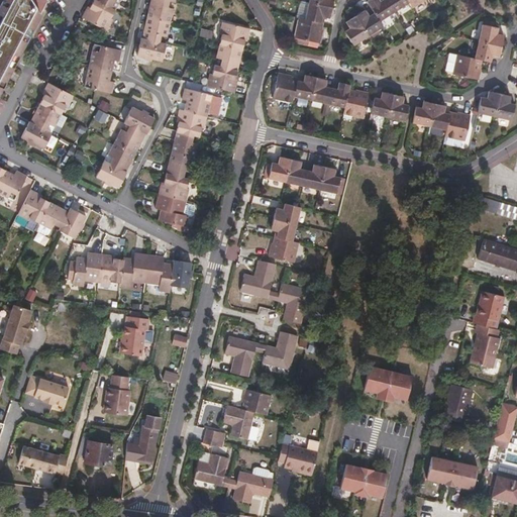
[(0,91),(40,13),(31,0),(9,0),(8,3),(0,19),(0,91)]
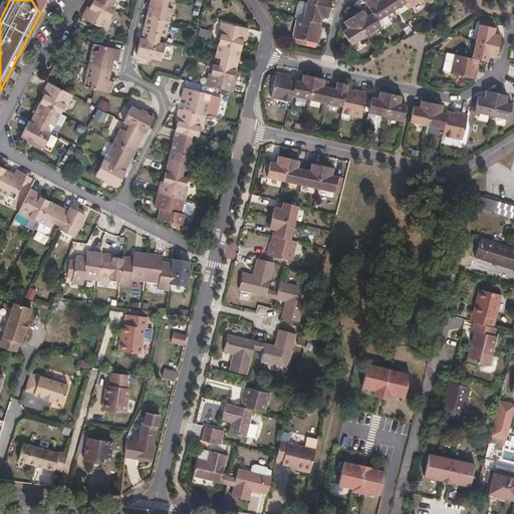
[(9,0),(1,0),(0,3),(0,19),(8,3),(9,0)]
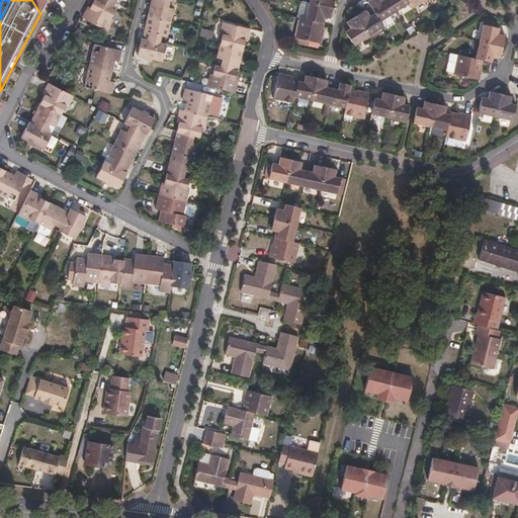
[(111,16),(115,7),(101,0),(92,0),(88,9),(86,7),(83,15),(107,28),(113,17),(111,16)]
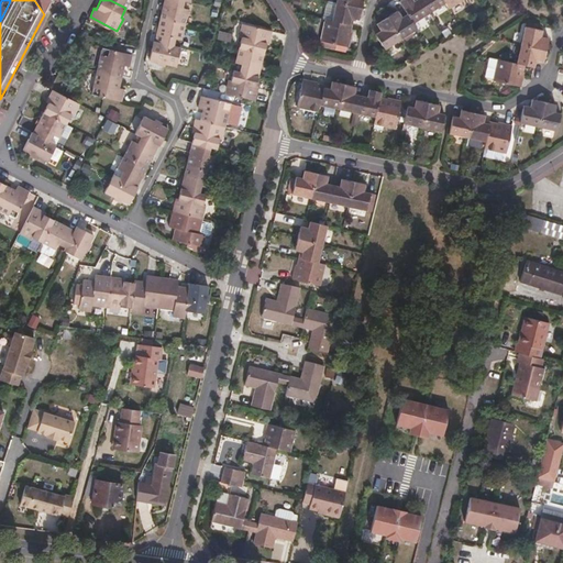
[(179,0),(163,0),(159,15),(186,22),(189,7),(179,3),(179,0)]
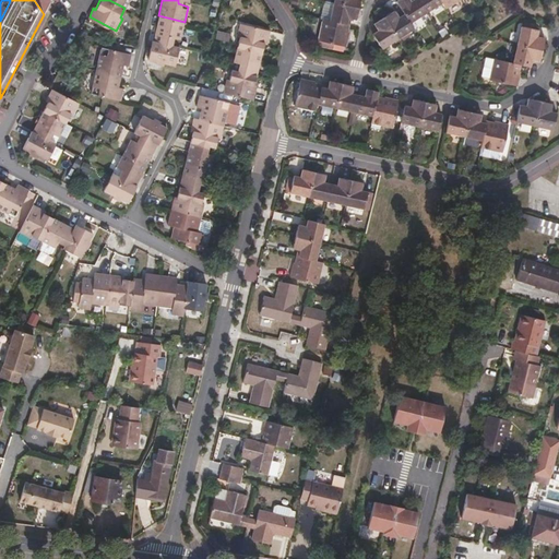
[(412,24),(428,14),(418,0),(417,0),(413,2),(411,0),(401,0),(399,2),(406,15),(412,24)]
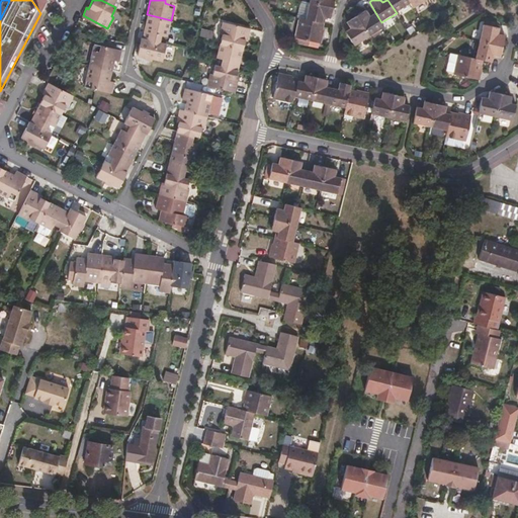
[(387,0),(397,13),(411,3),(409,0),(387,0)]
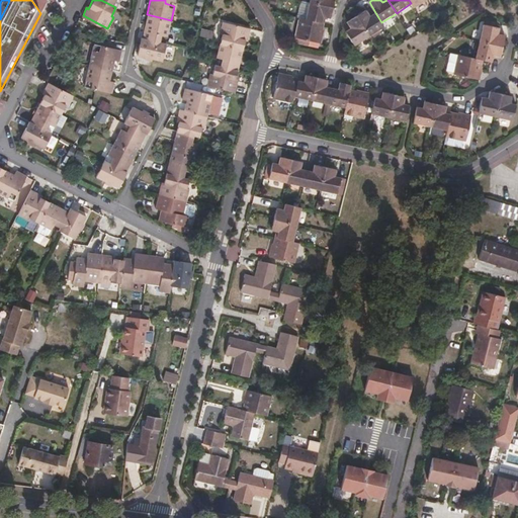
[(409,0),(411,3),(414,9),(428,0),(409,0)]
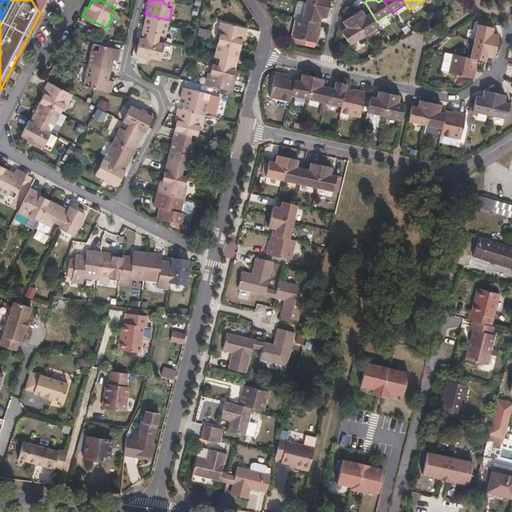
[(330,7),(307,2),(303,19),(319,22),(320,17),(323,17),(327,18),(330,7)]
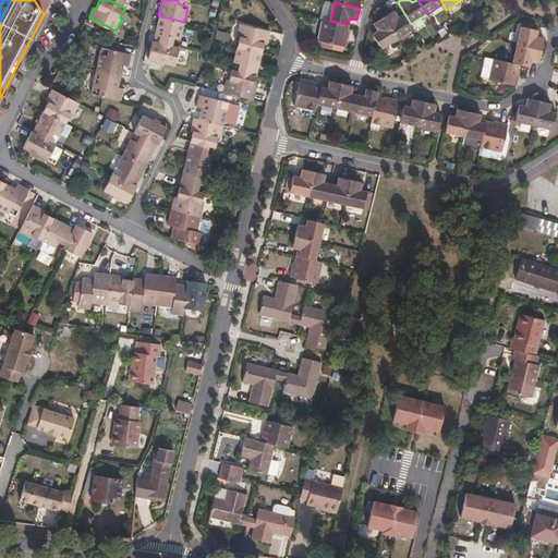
[(399,40),(415,29),(411,24),(405,15),(399,19),(396,12),(385,19),(399,40)]
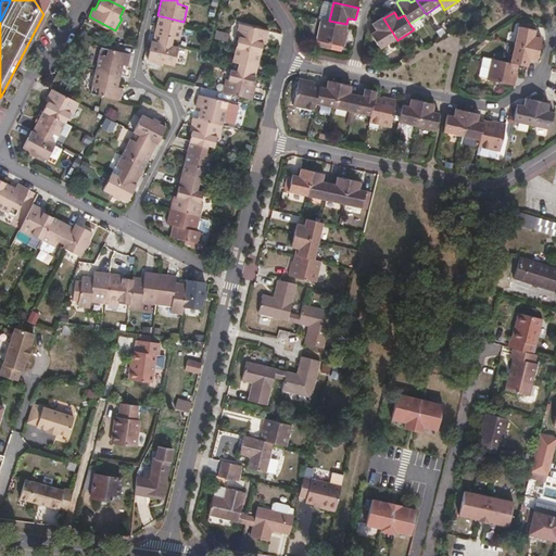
[(184,22),(158,15),(153,38),(169,41),(171,35),(180,37),(184,22)]
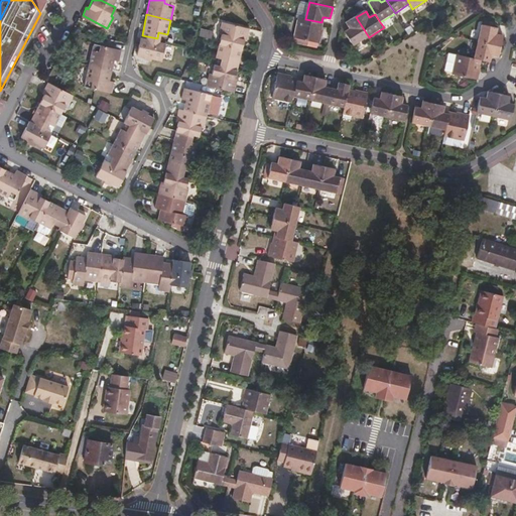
[(347,23),(350,28),(351,30),(346,33),(354,47),(369,37),(356,17),(347,23)]
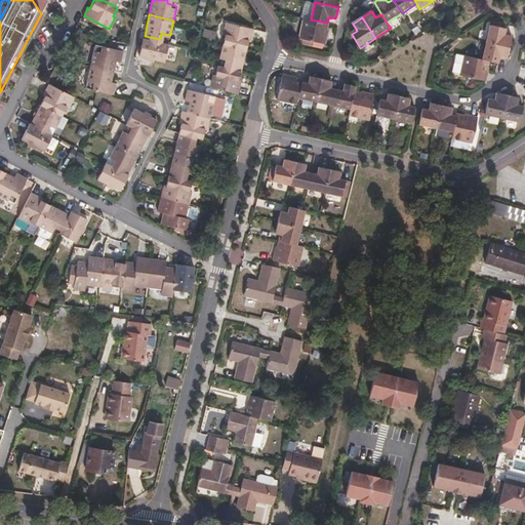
[(327,23),(311,19),(305,18),(300,38),(325,44),(327,44),(330,31),(328,30),(330,24),(327,23)]
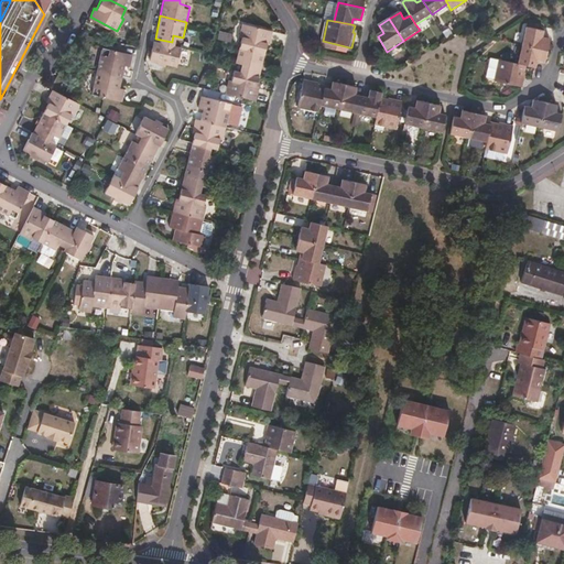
[(241,45),(267,51),(270,38),(272,38),(274,29),(243,21),(241,34),(243,35),(241,45)]
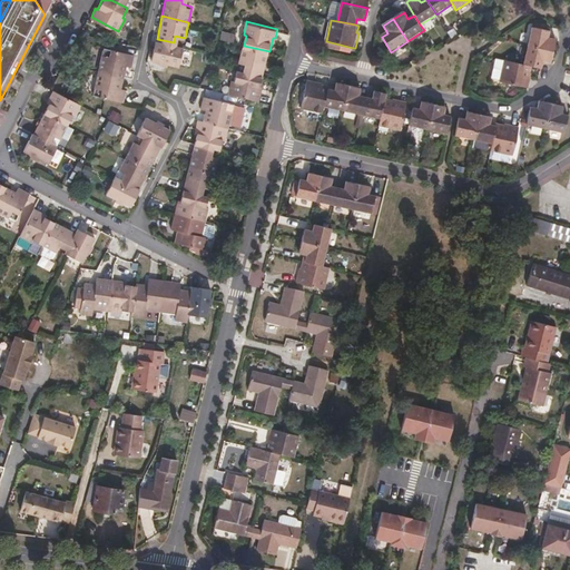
[(528,46),(553,51),(556,40),(548,38),(549,31),(532,28),(528,46)]
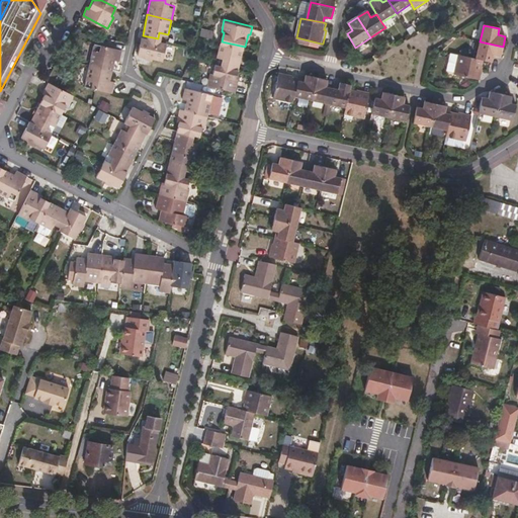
[(166,41),(158,38),(143,35),(139,54),(162,59),(166,41)]
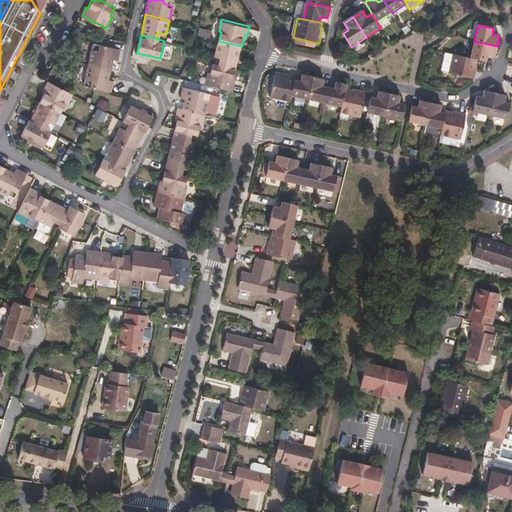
[(317,43),(293,37),(292,41),(316,46),(317,43)]
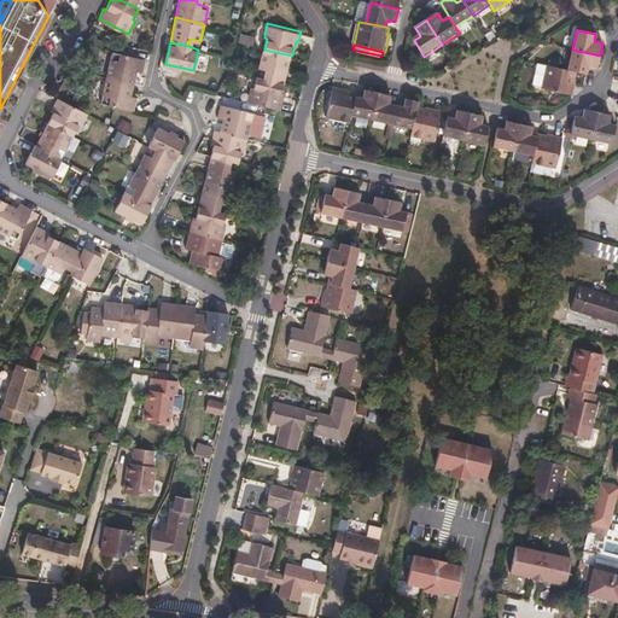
[(118,52),(141,57),(143,52),(120,47),(118,52)]
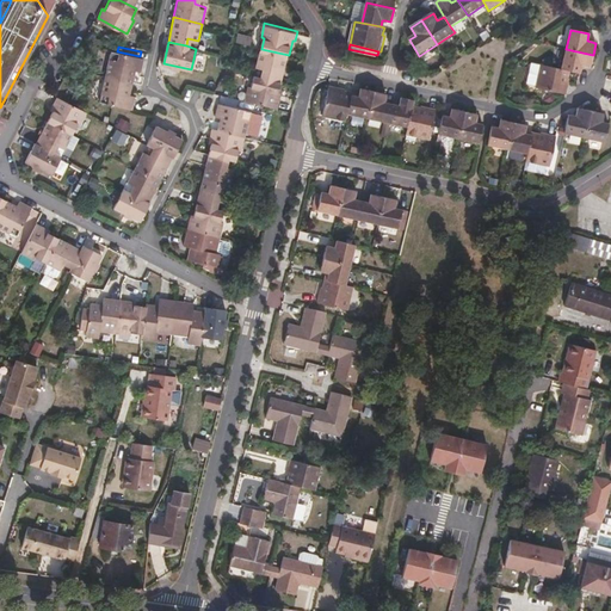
[(283,80),(289,55),(261,49),(257,66),(266,68),(265,75),(283,80)]
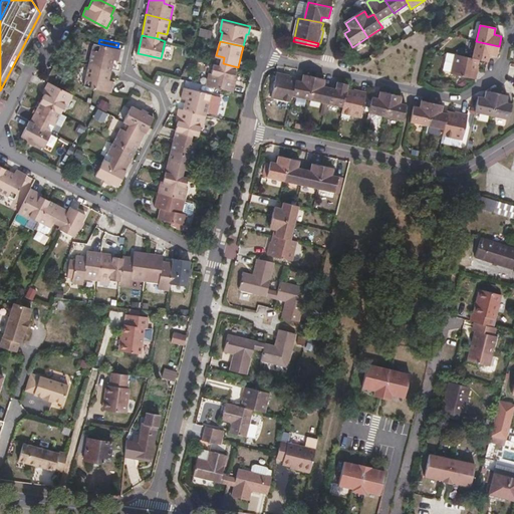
[(480,60),(488,62),(490,56),(496,57),(499,46),(476,41),(472,58),(480,60)]
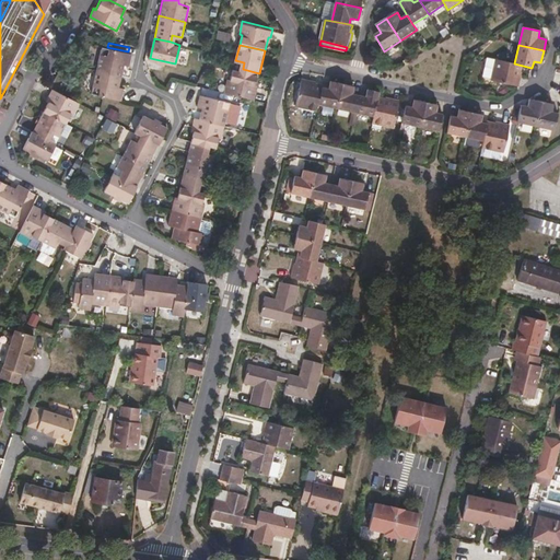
[(97,69),(123,74),(124,67),(121,67),(123,63),(130,65),(132,53),(128,51),(107,47),(102,46),(97,69)]
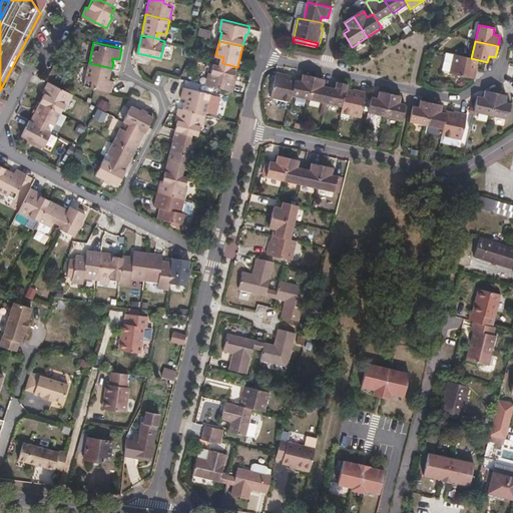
[(475,80),(479,60),(471,58),(454,55),(447,53),(444,70),(451,72),(450,74),(475,80)]
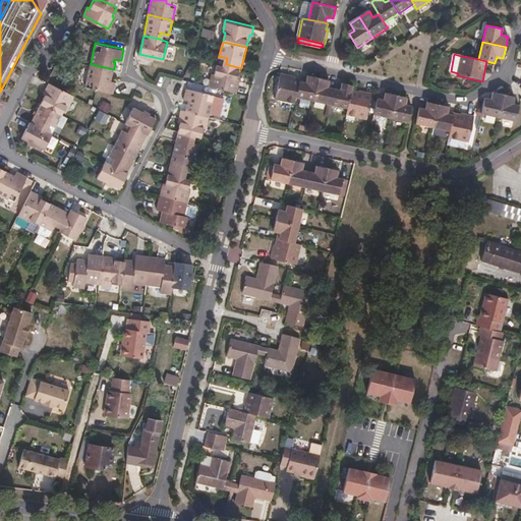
[(238,81),(241,68),(226,64),(217,62),(215,73),(213,72),(210,84),(237,91),(240,82),(238,81)]
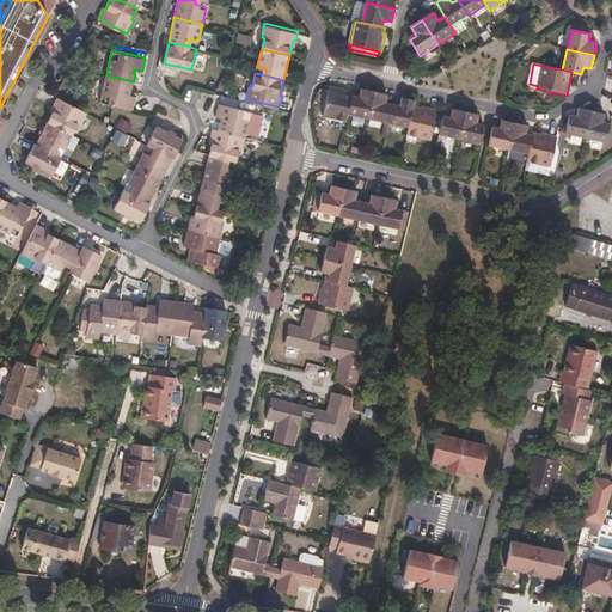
[(132,91),(134,81),(106,75),(101,102),(134,108),(136,96),(128,95),(129,91),(132,91)]
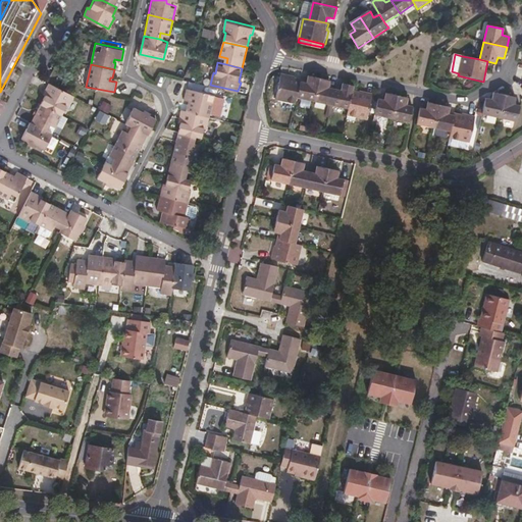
[(302,82),(302,79),(296,77),(281,74),(280,80),(276,99),(297,104),(299,97),(302,82)]
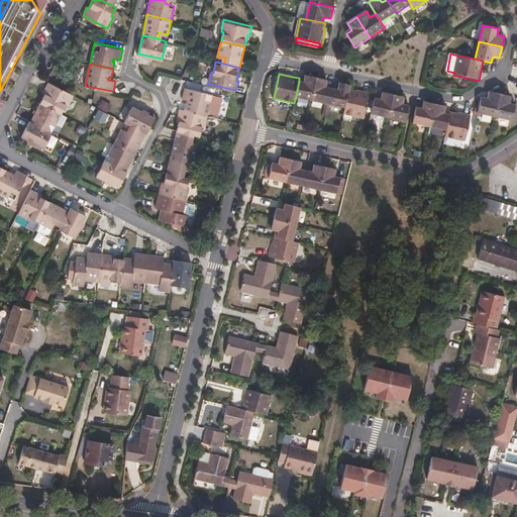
[(305,82),(299,81),(296,96),(312,100),(317,78),(306,75),(305,80),(305,82)]
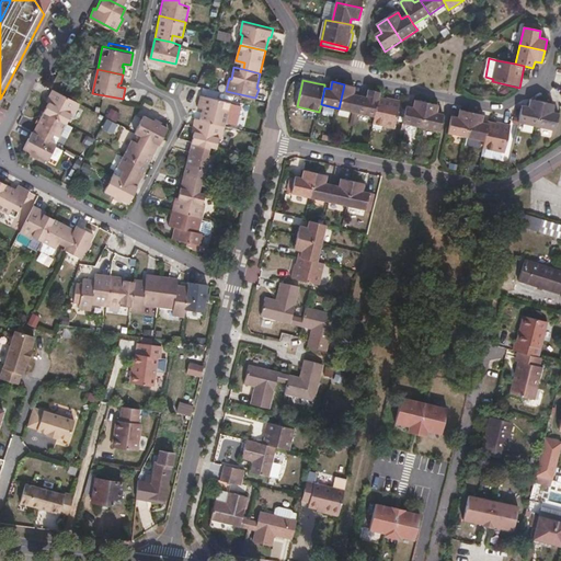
[(293,105),(297,106),(301,86),(297,84),(293,105)]
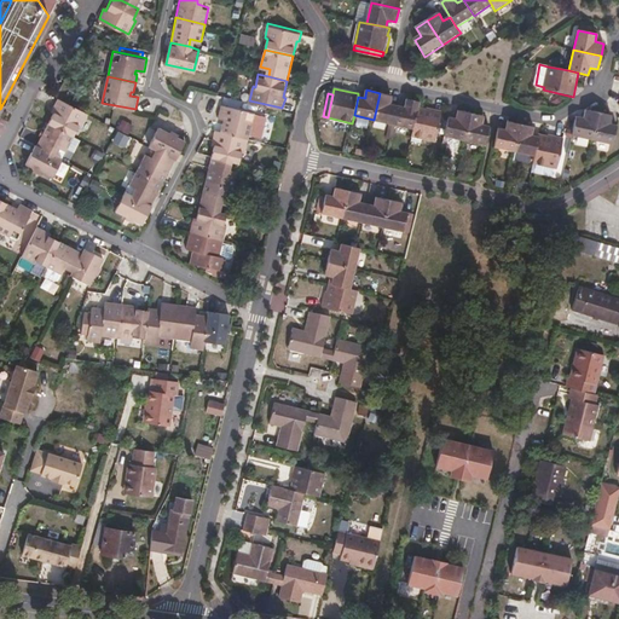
[(392,96),(380,93),(374,120),(393,125),(398,105),(391,104),(392,96)]
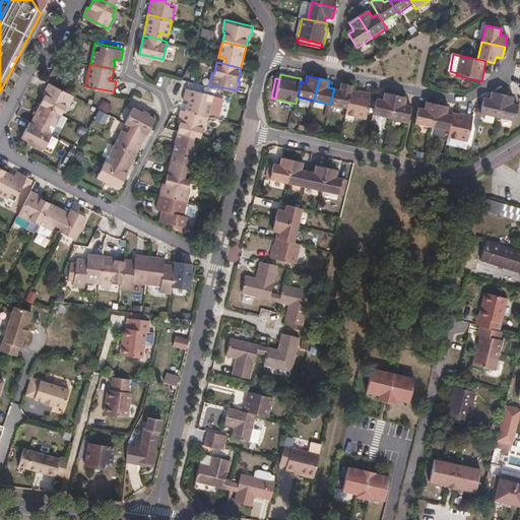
[(75,94),(50,81),(45,88),(48,90),(41,102),(62,113),(66,105),(69,106),(75,94)]
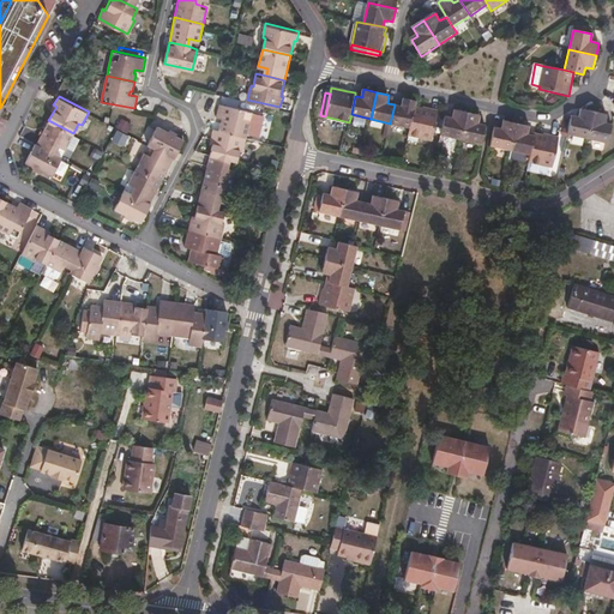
[(402,107),(395,104),(390,124),(410,128),(416,107),(416,101),(403,97),(402,107)]
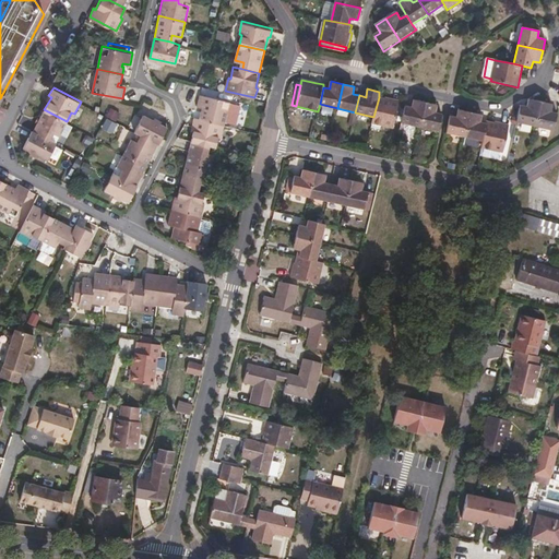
[(201,117),(225,122),(230,99),(229,99),(214,96),(215,93),(205,91),(204,94),(201,93),(199,105),(206,107),(205,109),(202,109),(201,117)]
